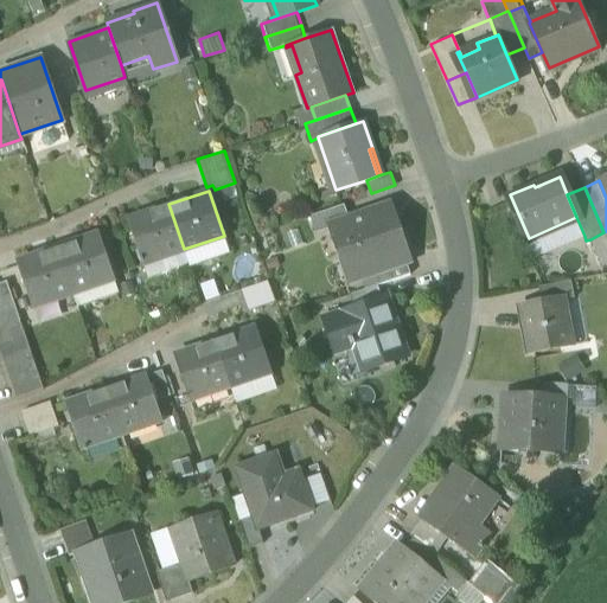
[(311,215),(317,231),(332,226),(331,224),(349,218),(344,203),(311,215)]
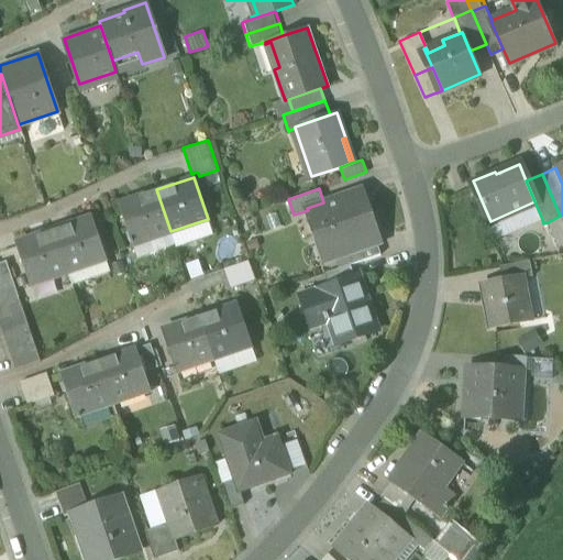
[(119,202),(133,244),(154,237),(170,231),(156,189),(119,202)]
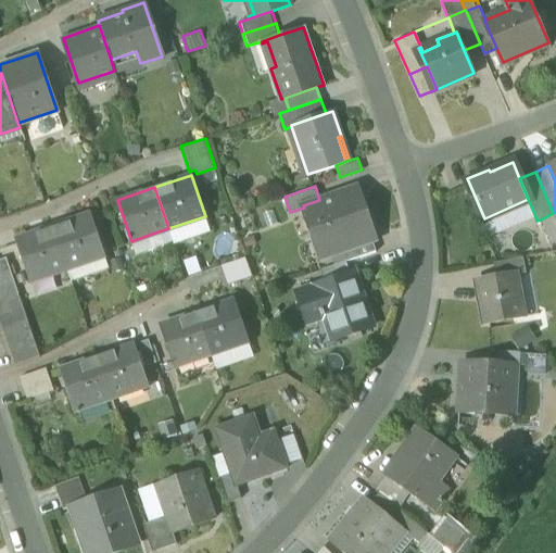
[(321,231),(329,252),(346,247),(371,238),(374,237),(366,213),(363,214),(354,188),(319,200),(303,205),(304,208),(313,234),(321,231)]
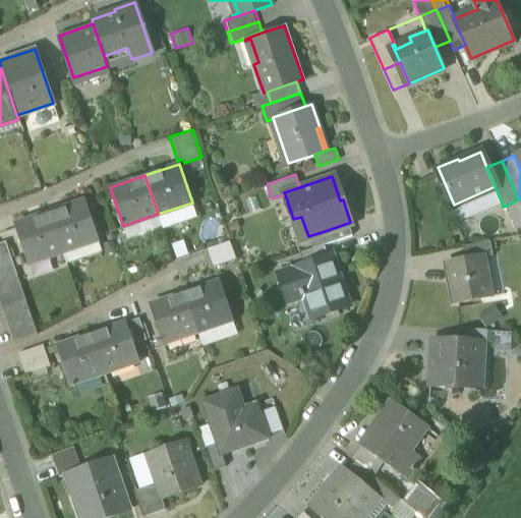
[(495,186),(454,205),(461,220),(502,203),(495,186)]
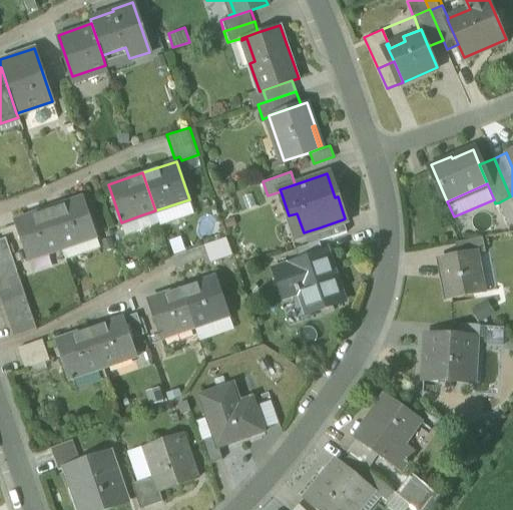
[(512,221),(512,202),(510,196),(499,202),(509,224),(512,221)]
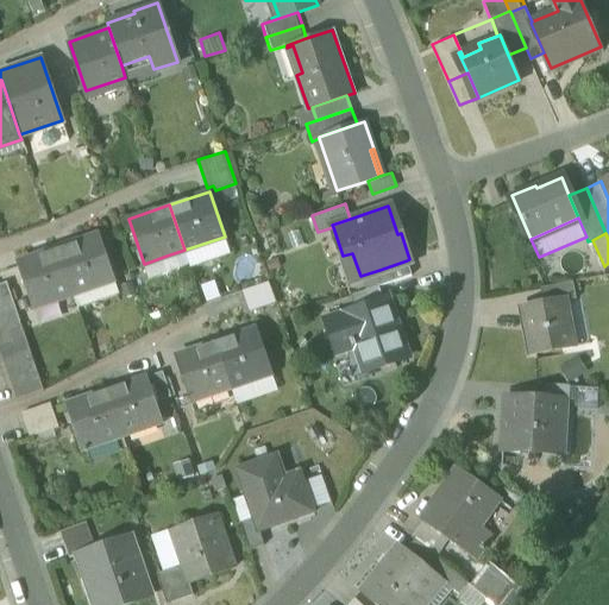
[(98,234),(58,247),(74,292),(113,279),(98,234)]
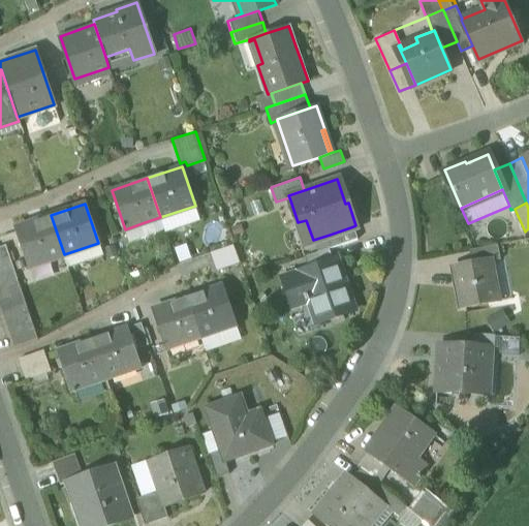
[(199,217),(195,206),(160,217),(164,229),(199,217)]
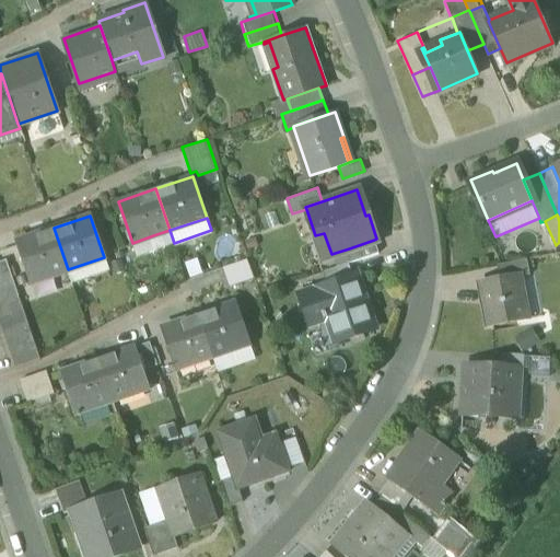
[(30,282),(68,269),(54,228),(15,241),(30,282)]
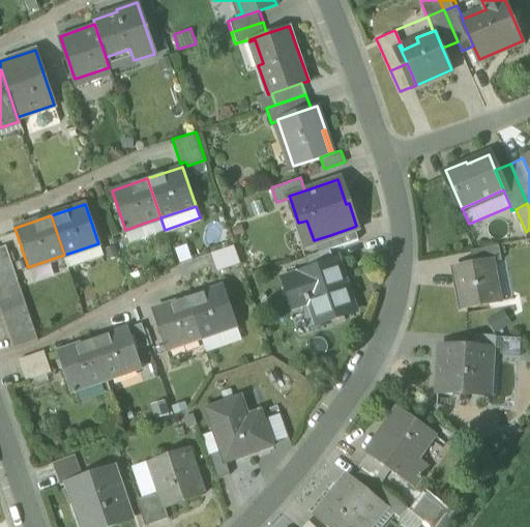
[(145,223),(149,235),(165,230),(160,217),(145,223)]
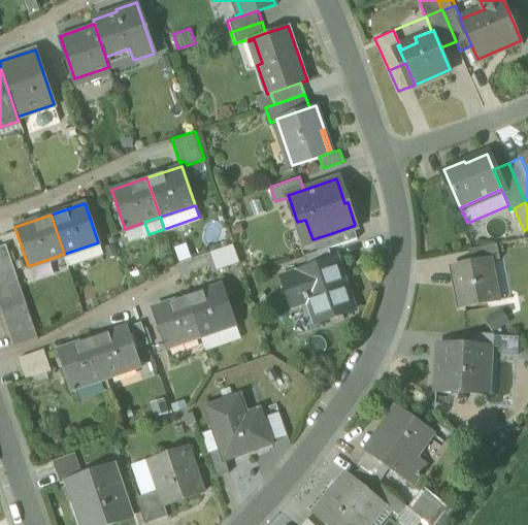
[(304,242),(312,239),(305,220),(297,222),(304,242)]
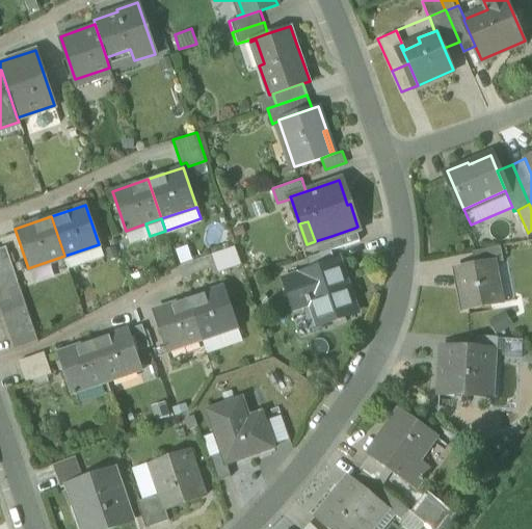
[(150,236),(145,223),(126,231),(130,243),(150,236)]
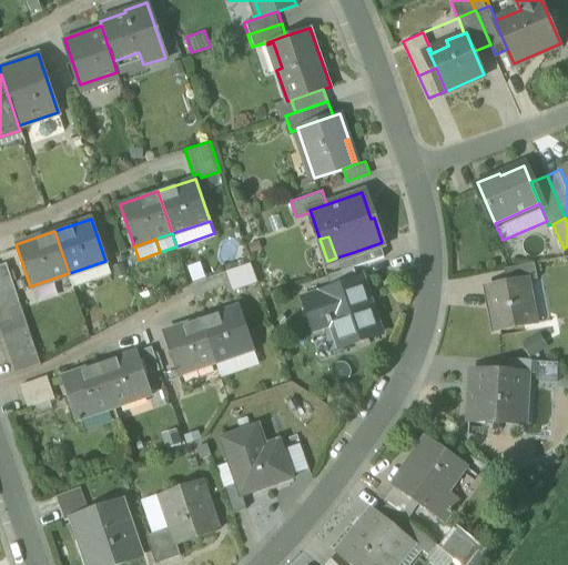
[(350,259),(352,266),(353,266),(384,255),(379,243),(354,252),(355,256),(350,259)]
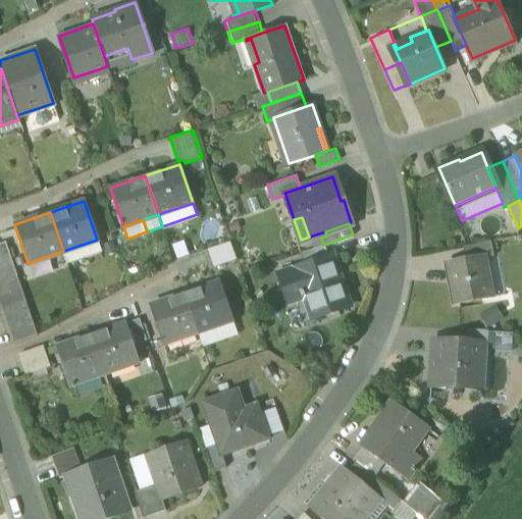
[(97,240),(63,251),(67,263),(101,252),(97,240)]
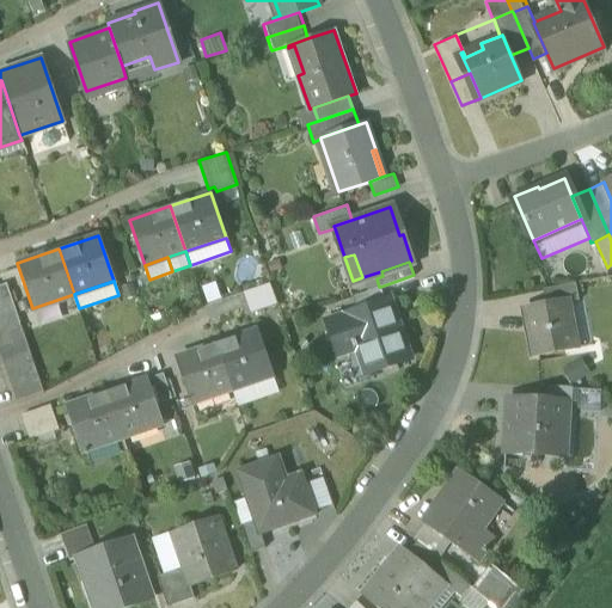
[(202,286),(207,301),(221,298),(216,281),(202,286)]
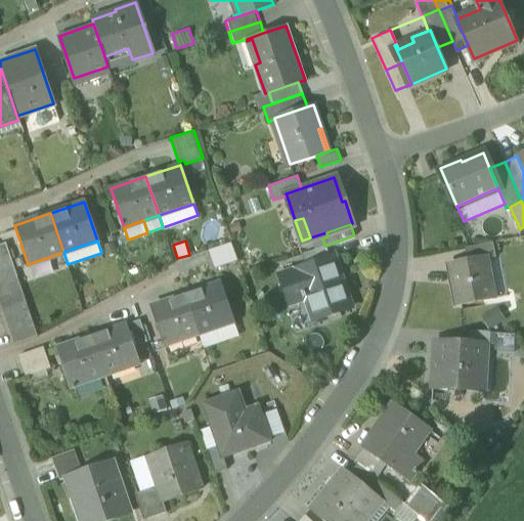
[(465,246),(467,260),(487,256),(487,258),(496,256),(493,241),(465,246)]
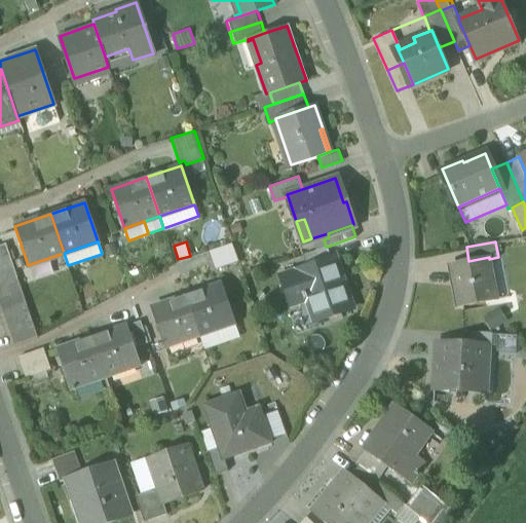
[(0,245),(0,257),(9,255),(5,243),(0,245)]
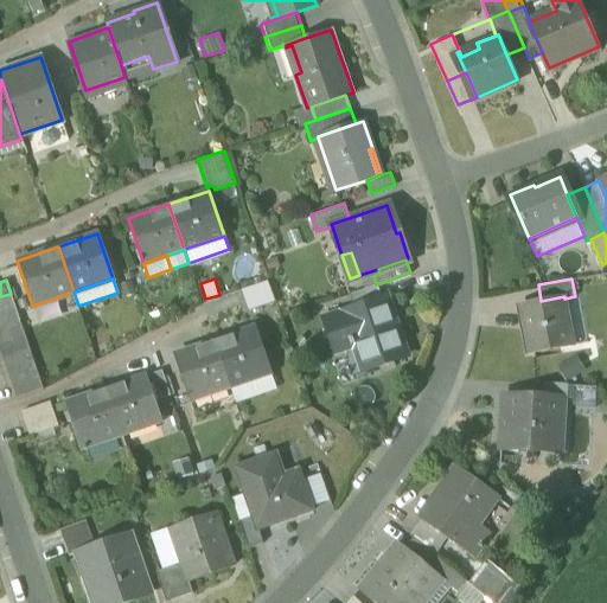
[(268,280),(242,288),(249,309),(275,300),(268,280)]
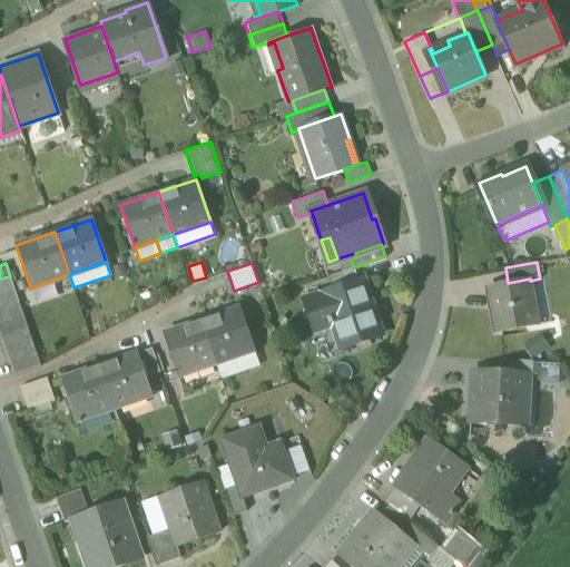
[(359,279),(354,267),(353,267),(328,276),(332,287),(359,279)]
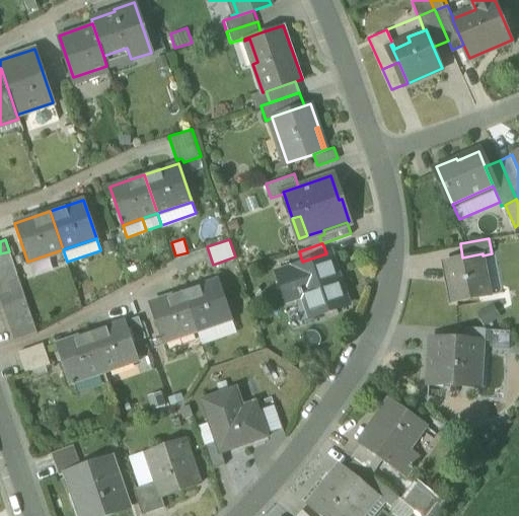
[(0,253),(0,267),(13,263),(9,251),(0,253)]
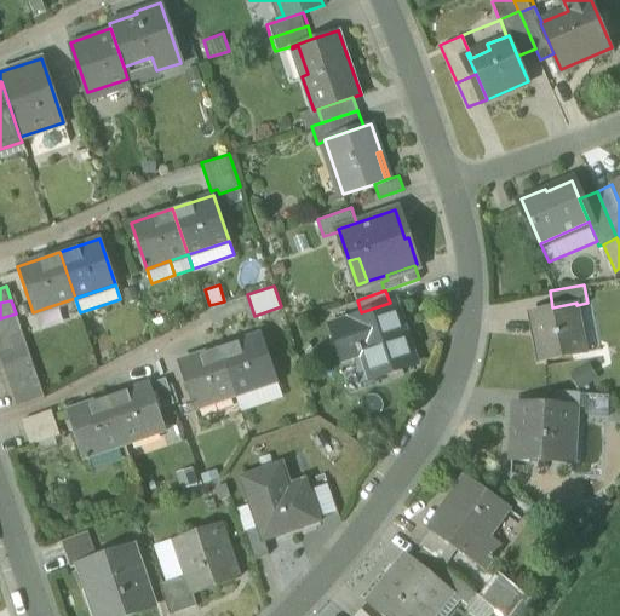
[(359,345),(369,376),(415,361),(403,326),(400,327),(391,301),(390,303),(361,312),(331,323),(340,351),(359,345)]
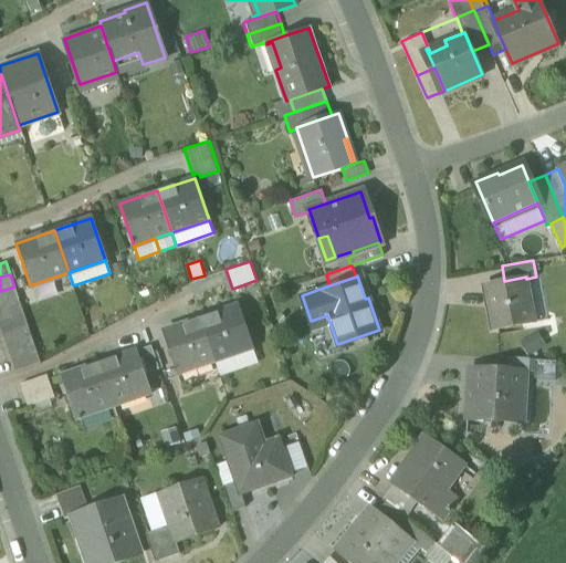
[(483,285),(492,329),(535,321),(534,319),(530,320),(527,304),(532,303),(526,279),(526,277),(504,281),(483,285)]
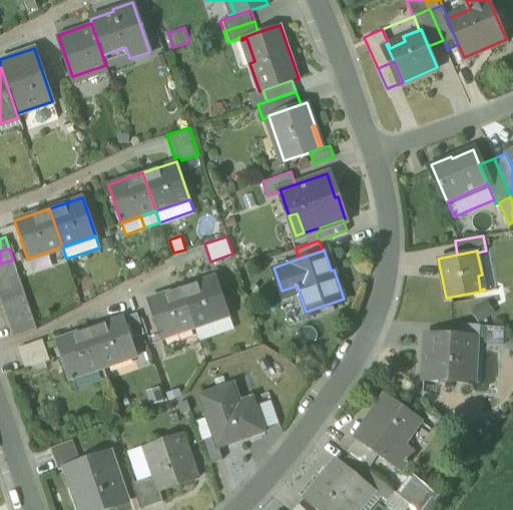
[(0,264),(0,277),(17,271),(13,260),(0,264)]
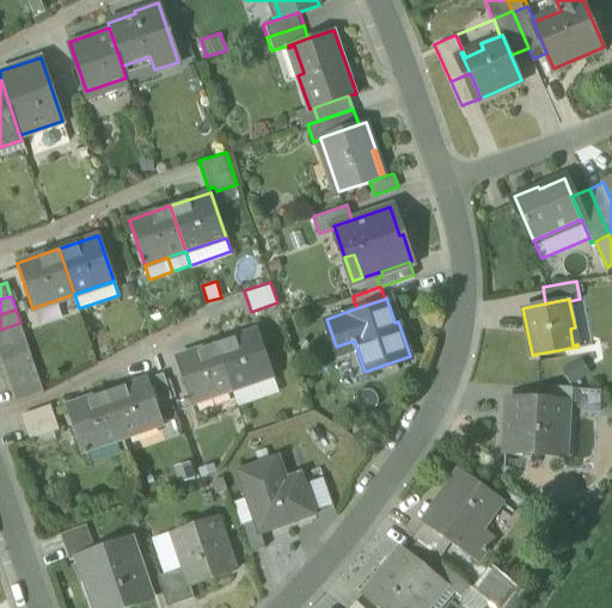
[(0,330),(0,344),(25,337),(20,323),(0,330)]
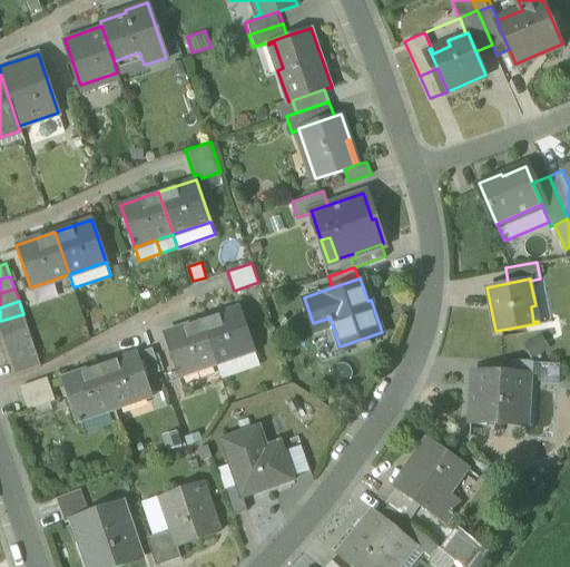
[(239,306),(202,319),(216,363),(254,350),(239,306)]
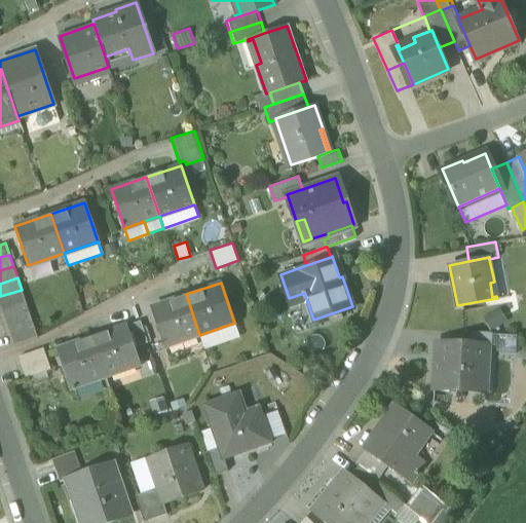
[(0,296),(0,302),(2,309),(26,301),(22,290),(0,296)]
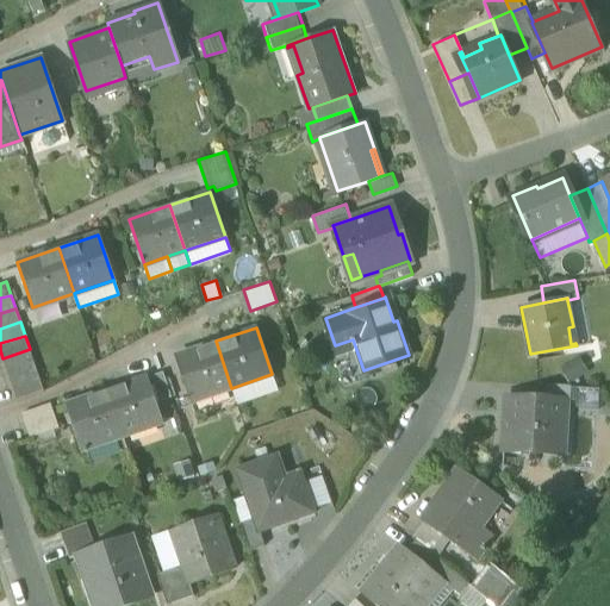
[(191,403),(231,388),(216,341),(175,355),(191,403)]
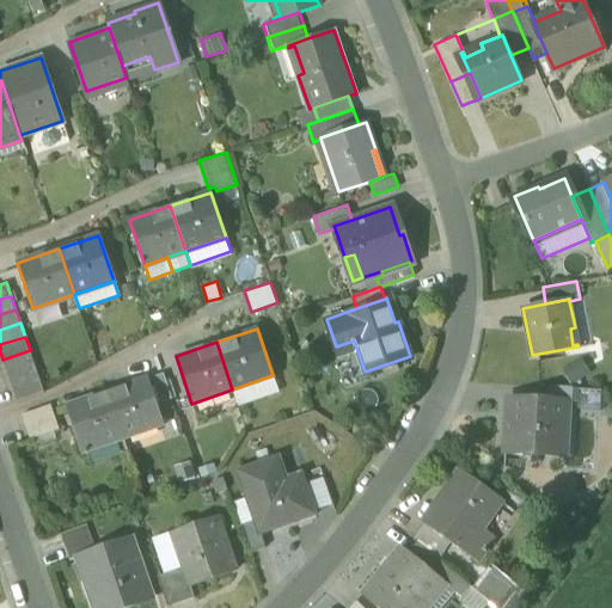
[(2,360),(7,373),(35,363),(30,350),(2,360)]
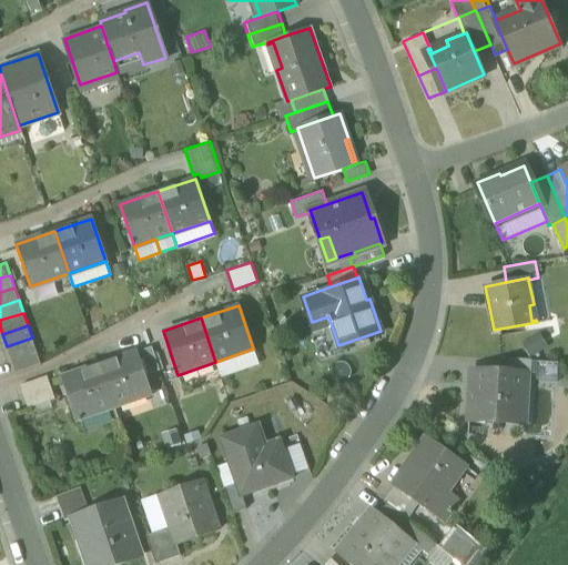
[(548,345),(540,332),(520,342),(529,356),(548,345)]
